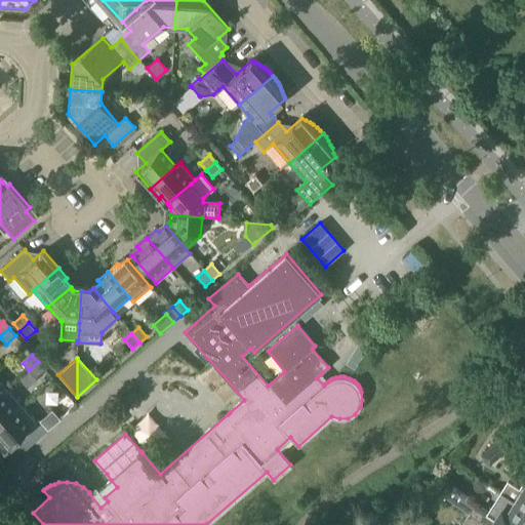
[(38,362),(29,370),(35,377),(44,369),(38,362)]
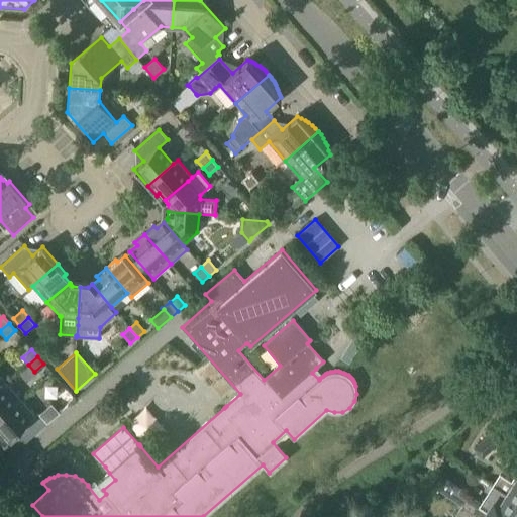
[(0,417),(15,405),(21,400),(7,383),(1,388),(0,388),(0,417)]
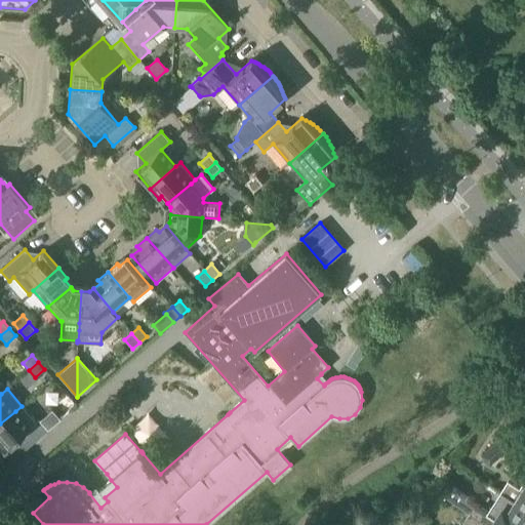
[(22,406),(15,411),(0,423),(0,444),(4,450),(14,441),(24,451),(48,431),(39,420),(36,422),(22,406)]
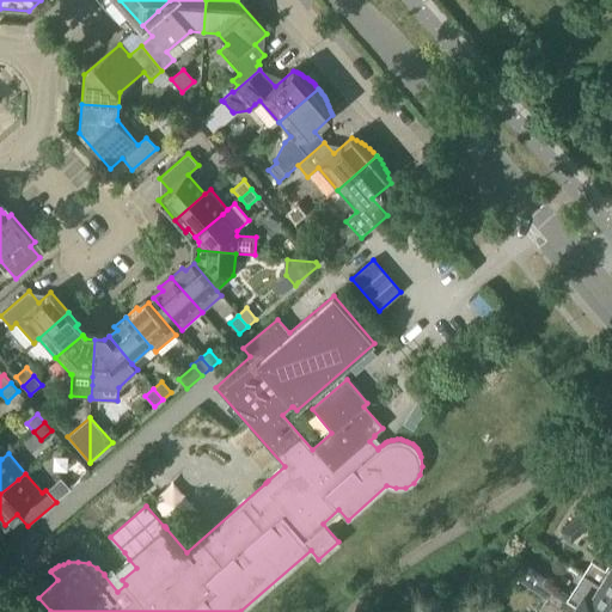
[(106,505),(121,490),(114,483),(99,496),(106,505)]
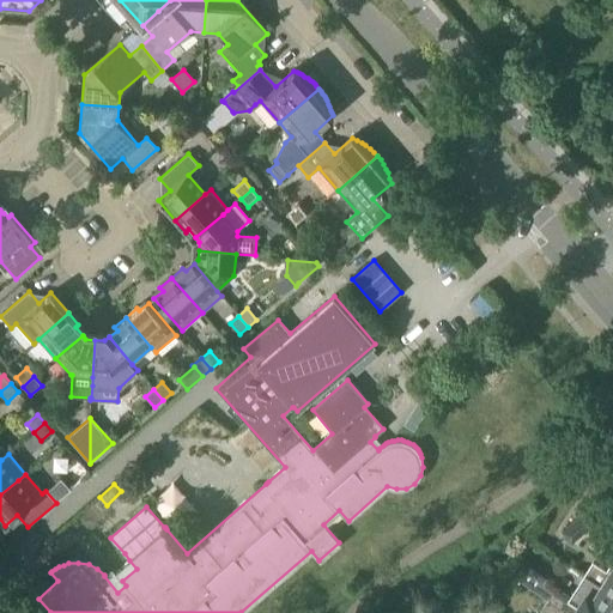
[(571,544),(600,520),(589,508),(560,532),(571,544)]
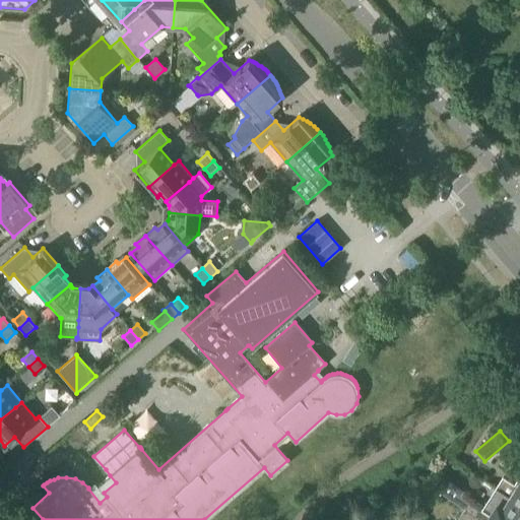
[(503,475),(495,488),(510,498),(519,503),(519,473),(514,482),(503,475)]
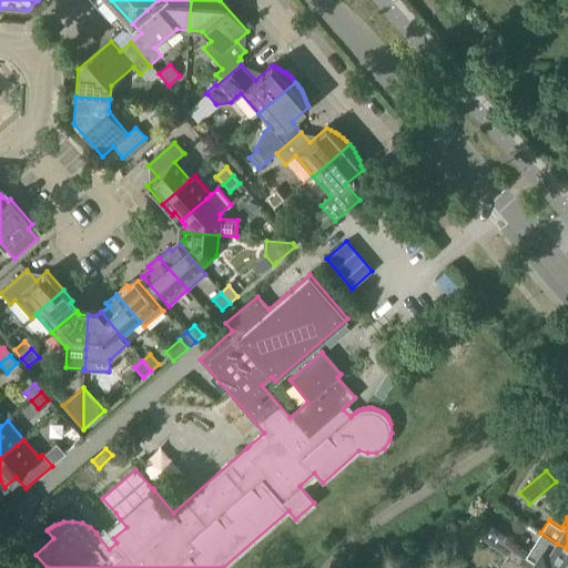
[(479,537),(507,557),(524,567),(533,567),(536,564),(544,567),(567,567),(567,549),(557,544),(540,533),(527,554),(514,545),(513,547),(503,541),(485,529),(479,537)]
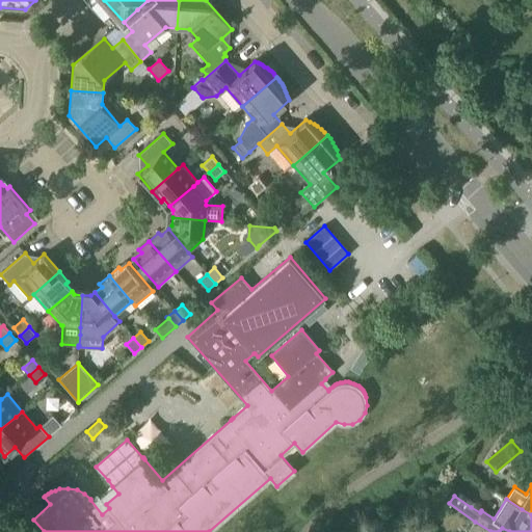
[(490,531),(475,522),(469,530),(471,531),(490,531)]
